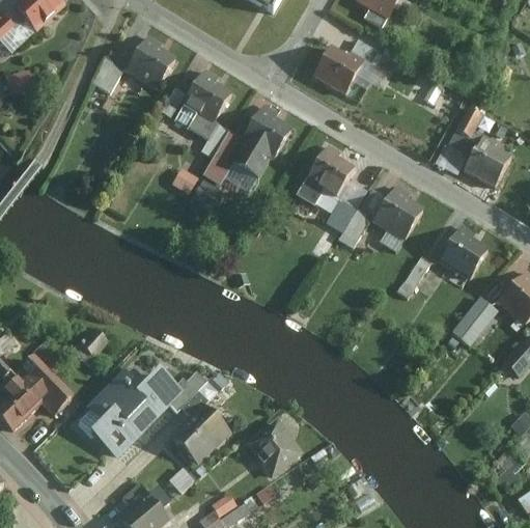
[(66,5),(60,0),(20,0),(12,7),(37,33),(66,5)]
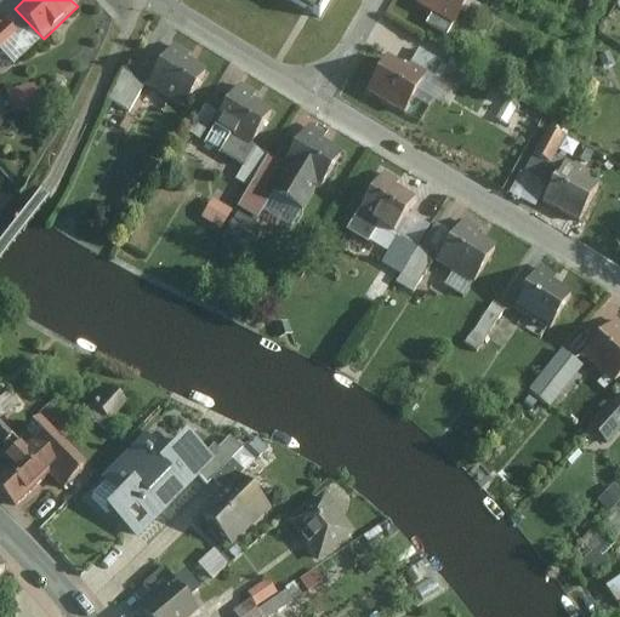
[(286,0),(318,17),(326,0),(286,0)]
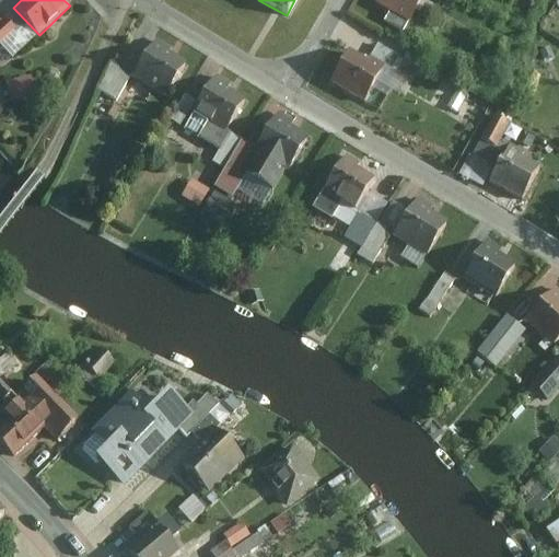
[(376,0),(375,3),(409,22),(420,0),(376,0)]
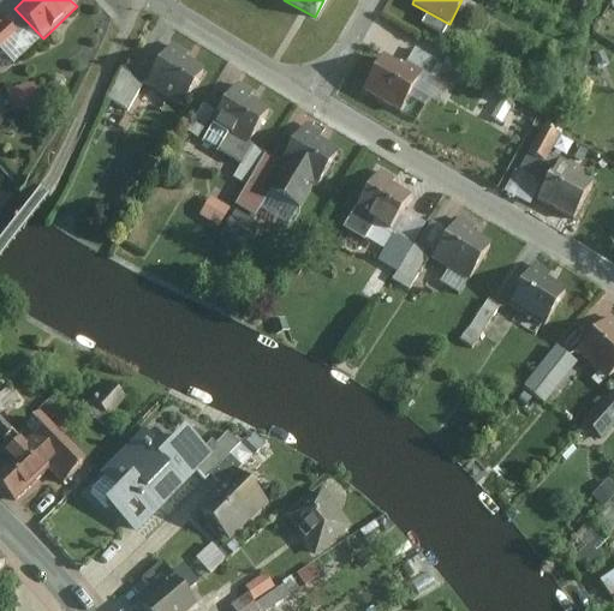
[(189,48),(172,39),(148,79),(184,101),(203,66),(185,55),(189,48)]
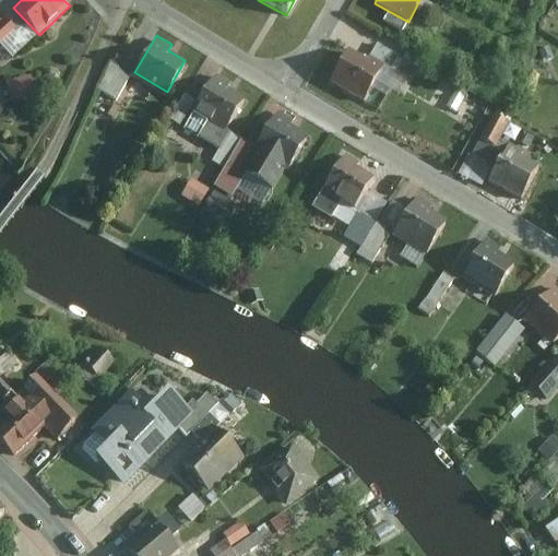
[(365,57),(348,48),(329,83),(364,102),(386,61),(369,52),(365,57)]
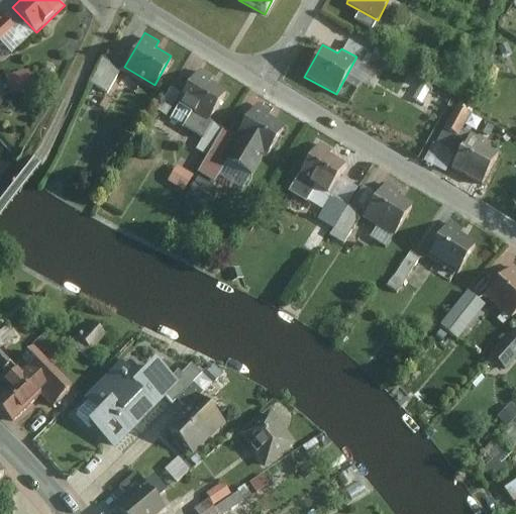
[(103,56),(90,80),(109,90),(122,66),(103,56)]
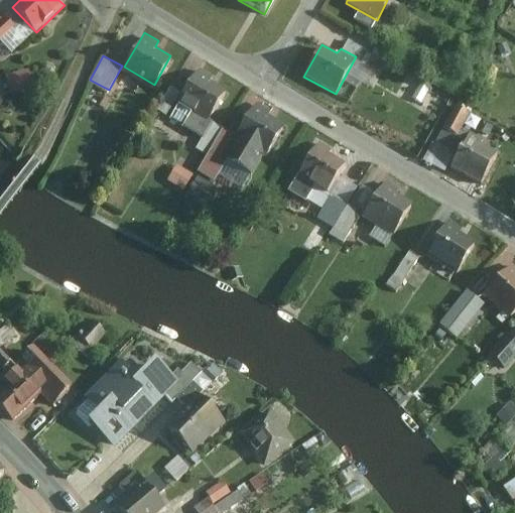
[(29,68),(6,76),(11,91),(34,84),(29,68)]
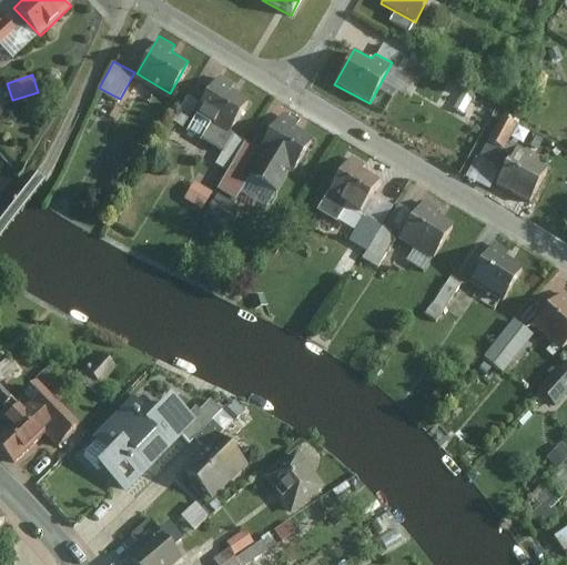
[(234,83),(219,74),(196,112),(229,131),(247,99),(230,89),(234,83)]
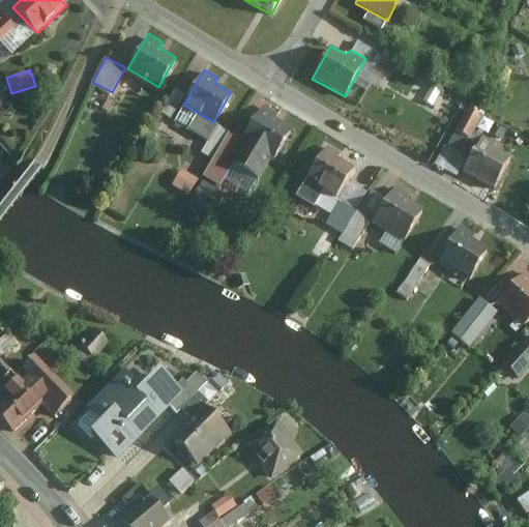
[(276,112),(262,103),(228,162),(259,179),(290,126),(273,117),(276,112)]
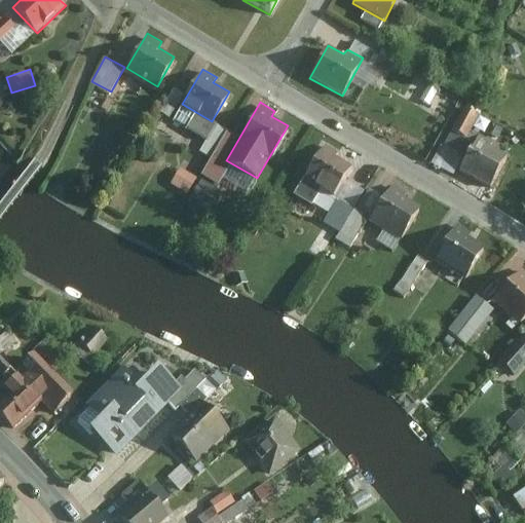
[(505,154),(475,139),(458,171),(488,186),(505,154)]
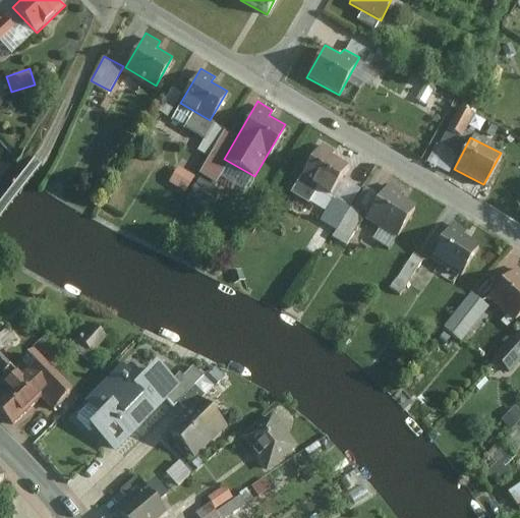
[(335,151),(321,141),(300,177),(331,194),(347,165),(332,156),(335,151)]
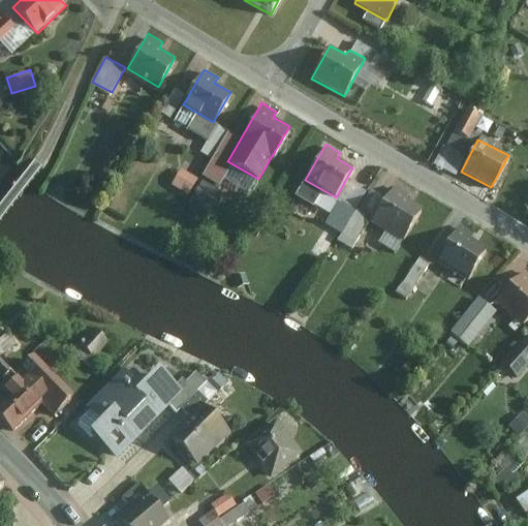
[(182,165),(171,182),(187,193),(198,177),(182,165)]
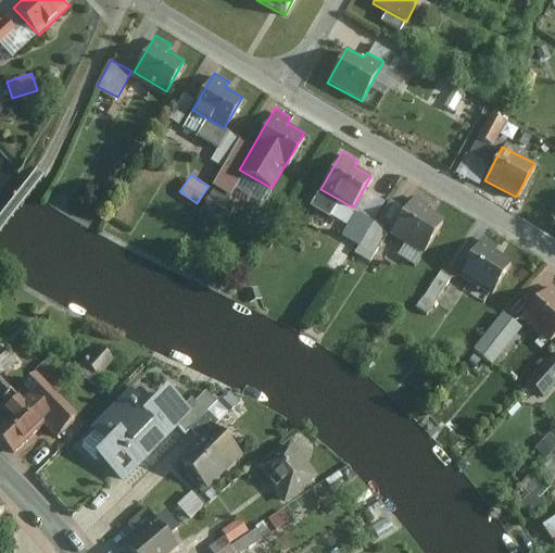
[(212,188),(201,206),(222,218),(232,199),(212,188)]
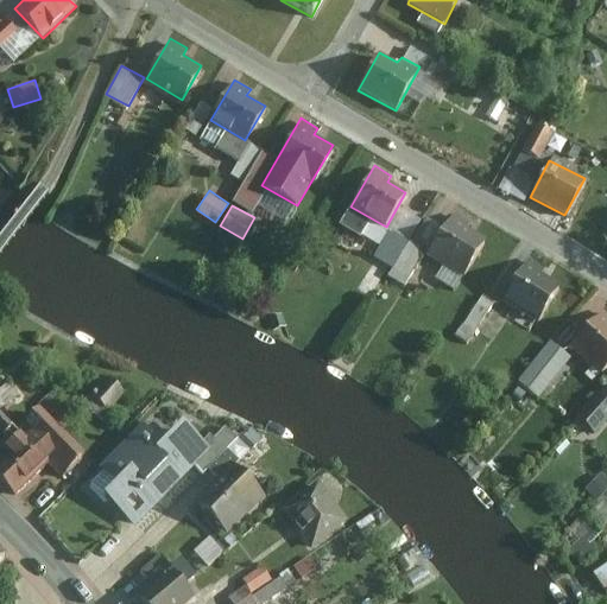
[(470,221),(454,210),(427,255),(462,278),(486,240),(466,228),(470,221)]
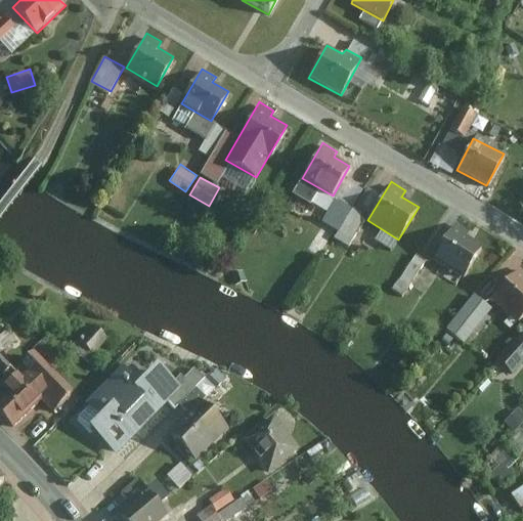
[(469,229),(454,220),(431,259),(462,278),(482,246),(465,235),(469,229)]
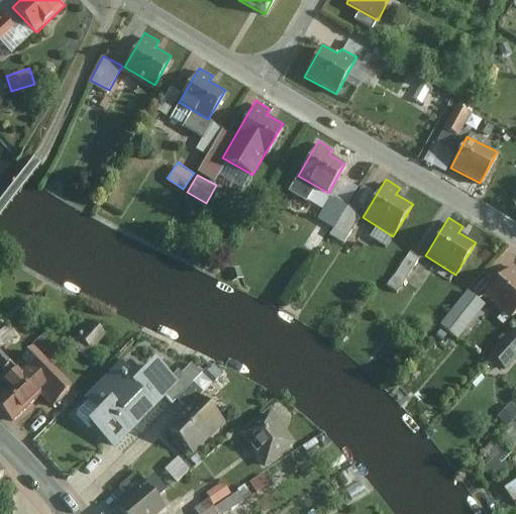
[(393,276),(402,282),(419,255),(410,250),(393,276)]
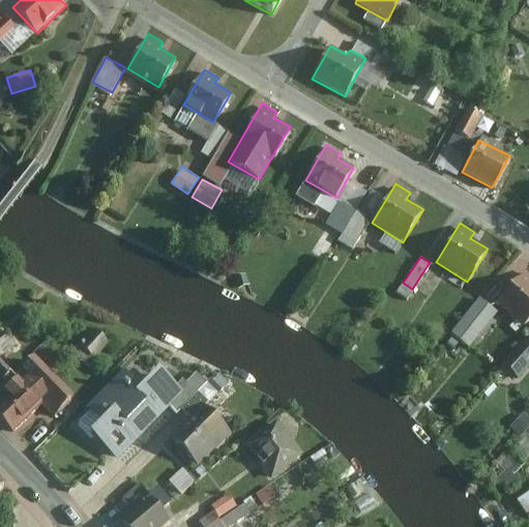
[(528,271),(527,269),(497,300),(524,326),(528,320),(528,271)]
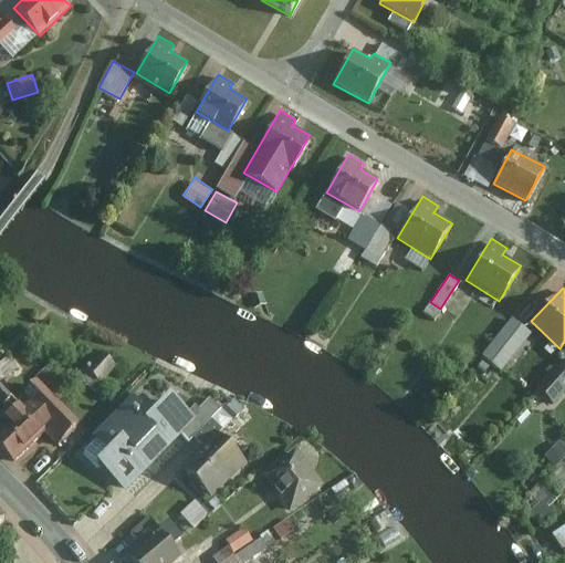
[(473,364),(492,379),(531,331),(512,315),(473,364)]
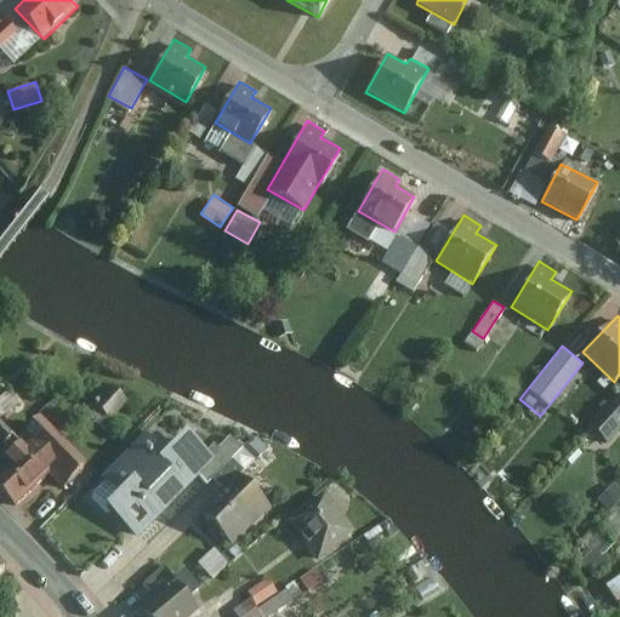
[(606,443),(619,428),(619,392),(587,424),(606,443)]
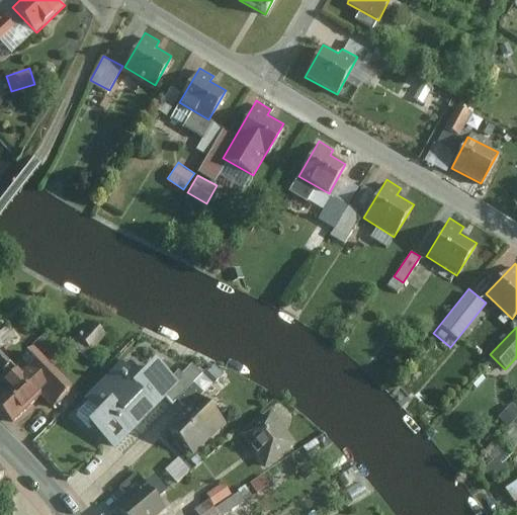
[(72,384),(31,342),(11,361),(15,366),(3,378),(7,383),(0,390),(0,402),(15,419),(41,394),(52,404),(72,384)]
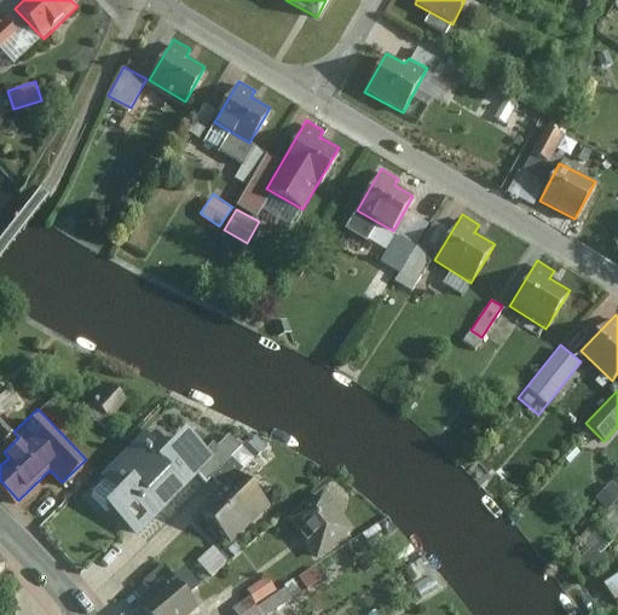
[(211,453),(180,425),(154,453),(167,464),(145,487),(130,471),(103,499),(137,531),(211,453)]
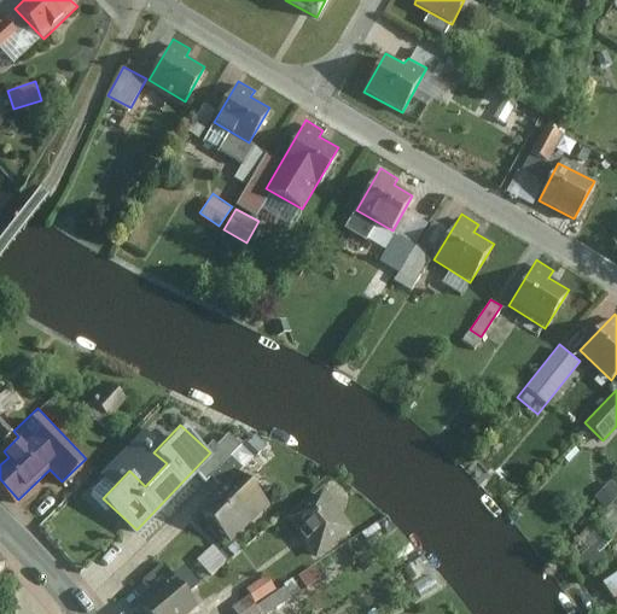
[(269,501),(239,472),(202,509),(231,538),(269,501)]
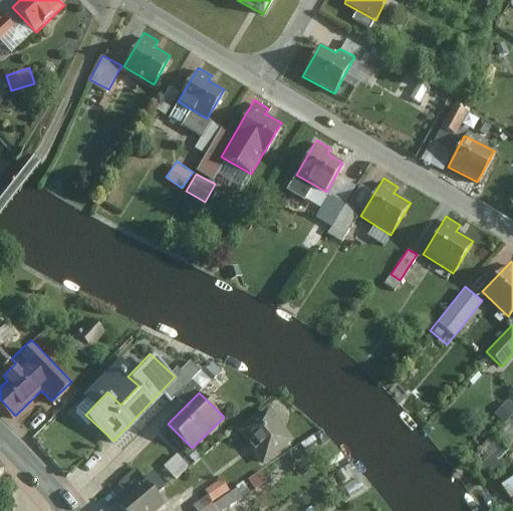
[(293,437),(269,405),(237,429),(261,461),(293,437)]
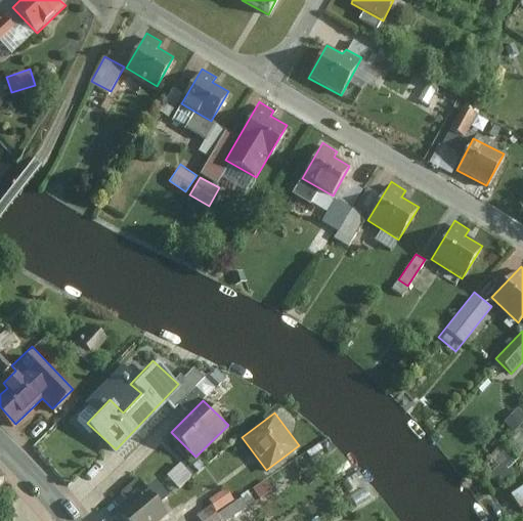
[(509,443),(486,461),(495,473),(518,456),(509,443)]
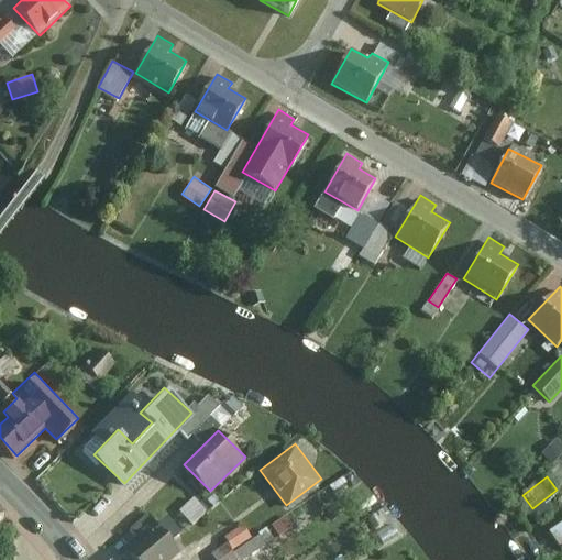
[(179,529),(167,515),(156,525),(165,536),(168,539),(179,529)]
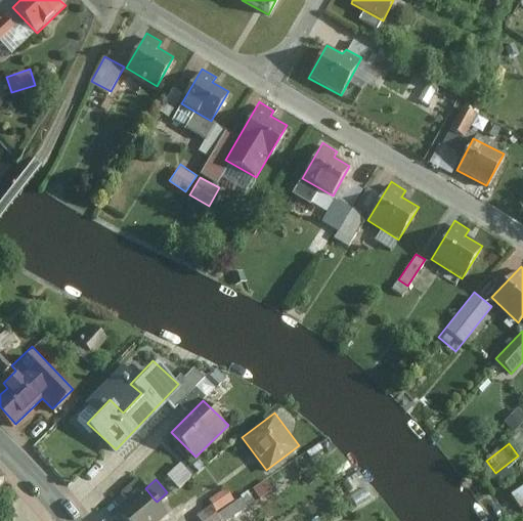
[(157,502),(154,498),(127,520),(155,520),(166,512),(157,502)]
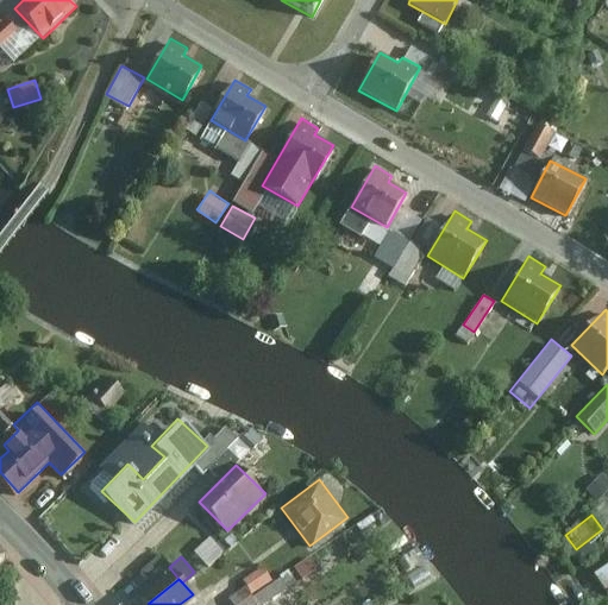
[(262,604),(254,592),(237,604),(262,604)]
